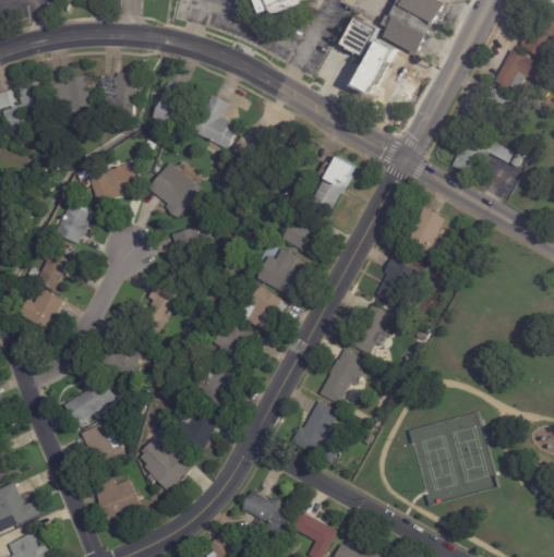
[(303,0),(301,1),(302,7),(280,14),(279,11),(265,15),(259,0),(303,0)]
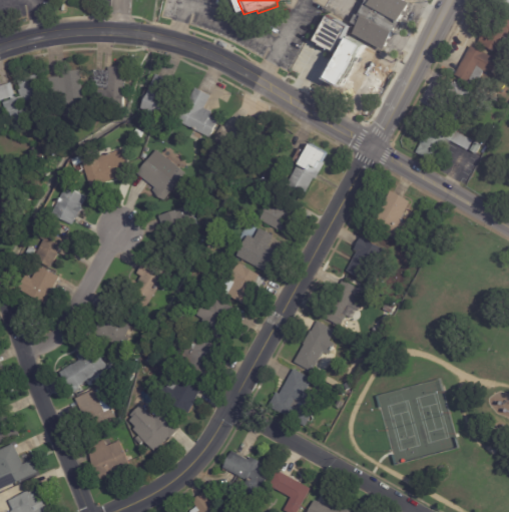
[(409,0),(411,1),(386,49),(356,33),(360,25),(354,21),(358,13),(360,14),(367,0),(409,0)]
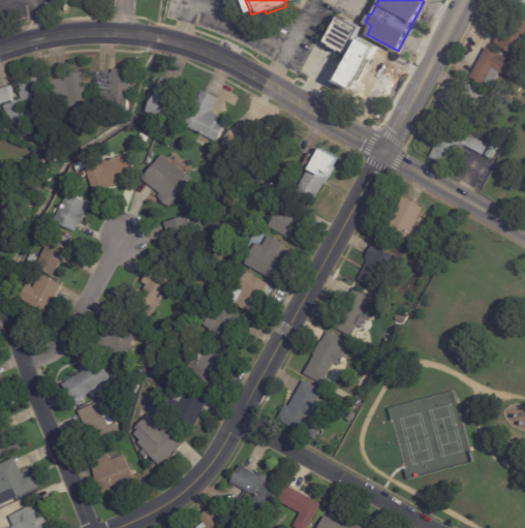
[(524,9),(508,1),(508,0),(524,0),(524,9)]
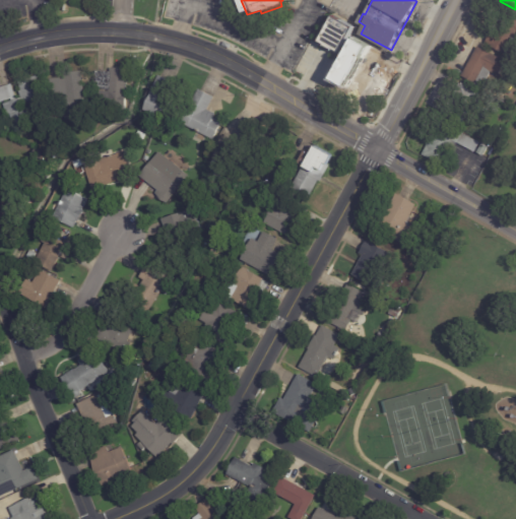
[(356,26),(341,52),(321,41),(334,15),(356,26)]
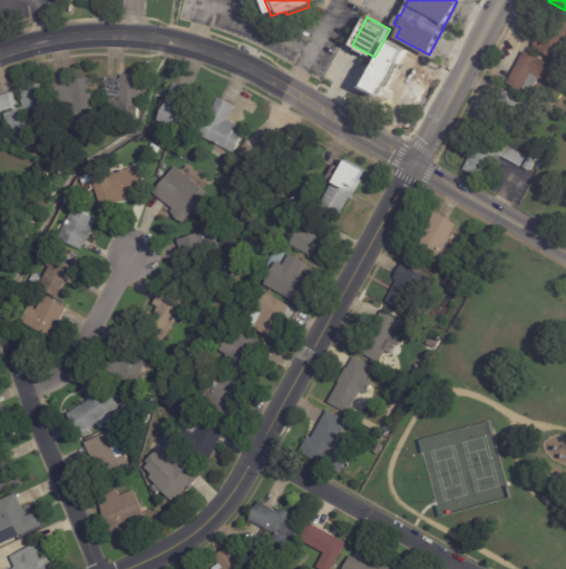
[(557,45),(550,57),(532,47),(539,31),(558,41),(557,45)]
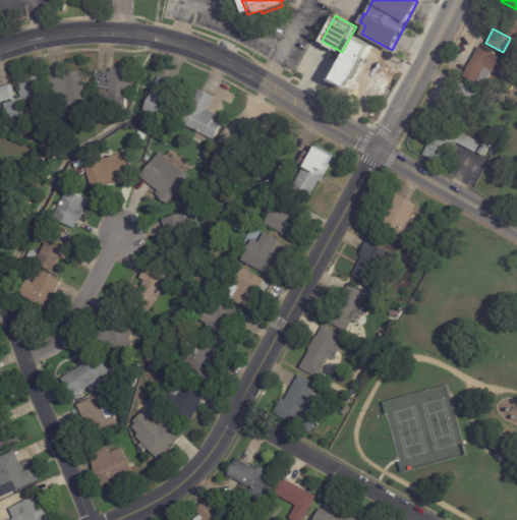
[(381,50),(367,72),(364,70),(363,73),(367,75),(361,87),(334,71),(354,35),(381,50)]
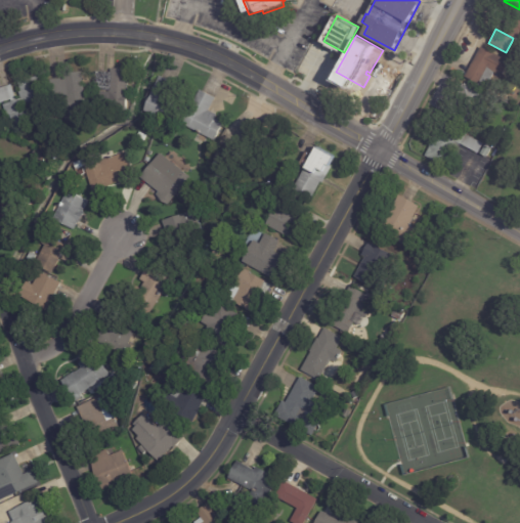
[(503,72),(502,74),(494,71),(485,87),(465,76),(480,46),(508,61),(503,72)]
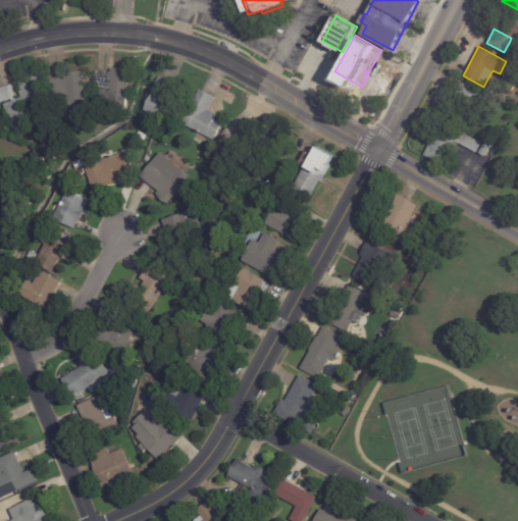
[(110,67),(128,68),(128,71),(133,71),(133,77),(127,77),(125,110),(99,108),(100,91),(108,91),(108,90),(94,89),(95,70),(109,71),(109,67),(110,67)]
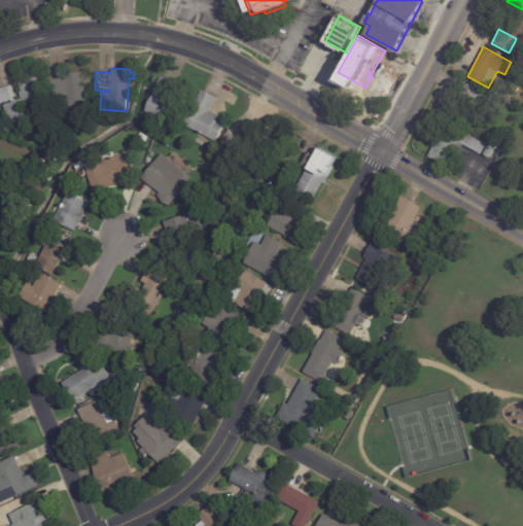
[(82,112),(59,114),(58,98),(66,98),(66,95),(50,97),(48,79),(63,77),(63,73),(81,71),(85,111),(82,112)]
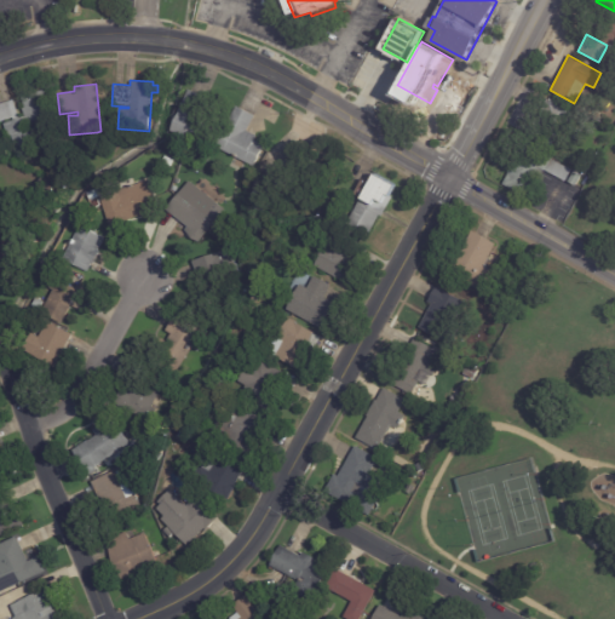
[(203,96),(205,97),(196,115),(218,125),(208,148),(170,130),(188,89),(203,96)]
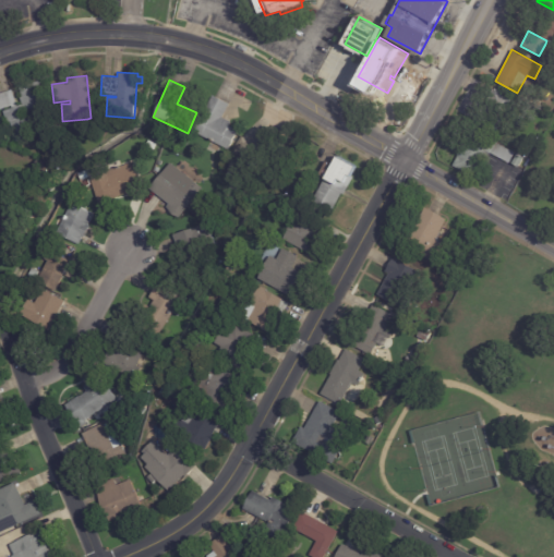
[(29,128),(26,129),(28,136),(14,141),(8,121),(4,122),(1,111),(0,111),(0,93),(11,88),(15,105),(21,104),(19,97),(21,96),(19,87),(37,81),(41,92),(38,93),(45,112),(32,117),(29,108),(25,109),(31,126),(29,128)]
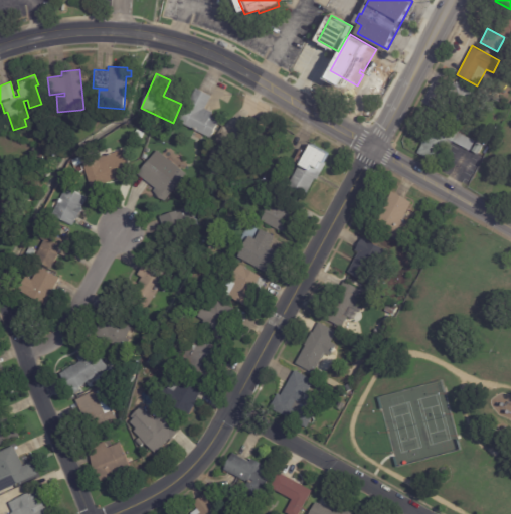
[(436,111),(453,80),(473,92),(469,98),(475,101),(472,108),(467,105),(457,123),(436,111)]
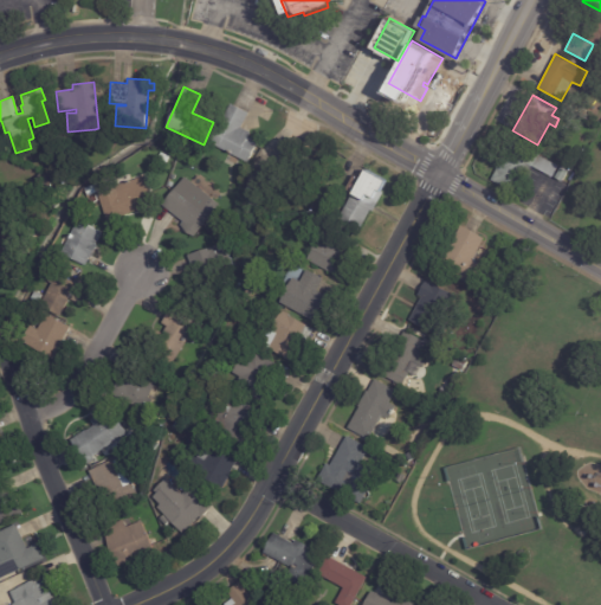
[(245,110),(249,113),(240,127),(250,133),(247,136),(258,142),(247,162),(236,156),(232,163),(225,160),(228,153),(211,143),(231,103),(245,110)]
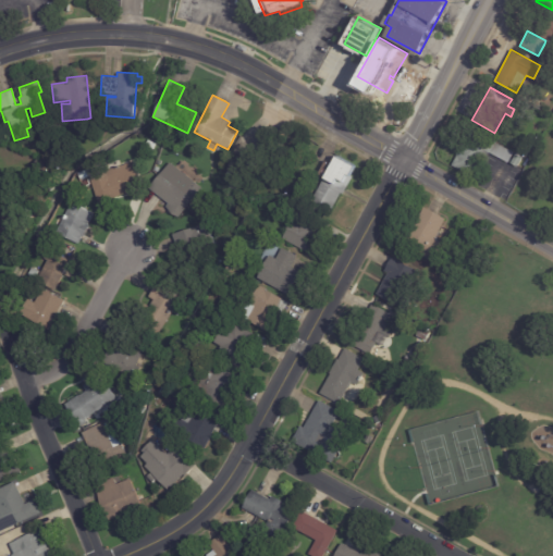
[(536,120),(543,124),(532,143),(525,138),(536,120)]
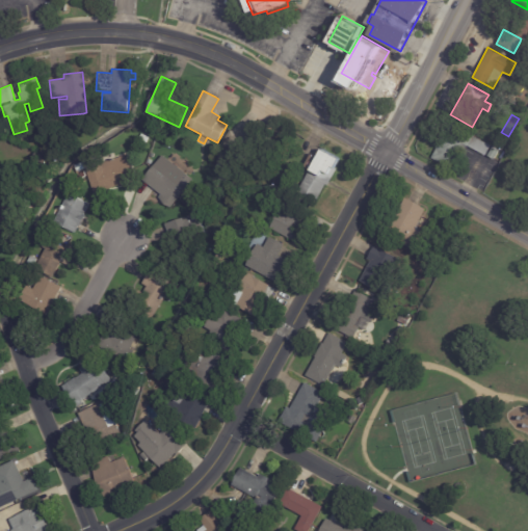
[(216,162),(225,149),(234,155),(260,115),(273,125),(240,178),(216,162)]
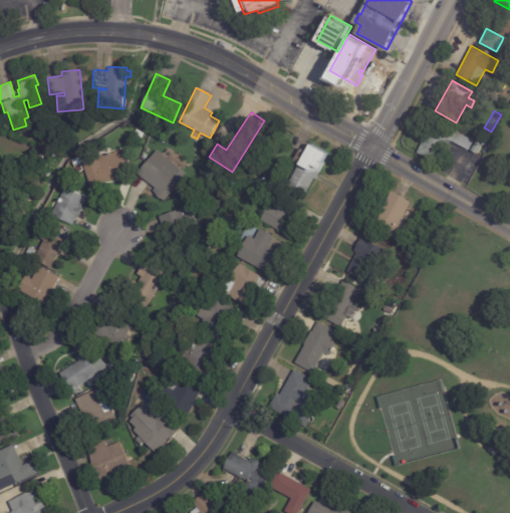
[(468,149),(467,150),(446,139),(434,162),(417,153),(434,118),(456,131),(456,132),(472,140),(468,149)]
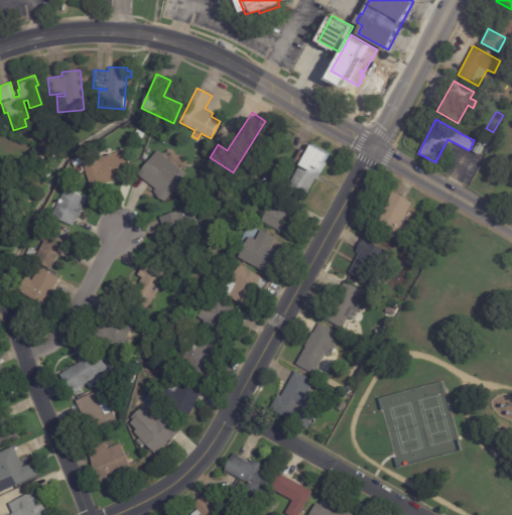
[(220,141),(215,137),(224,123),(233,129),(224,143),(220,141)]
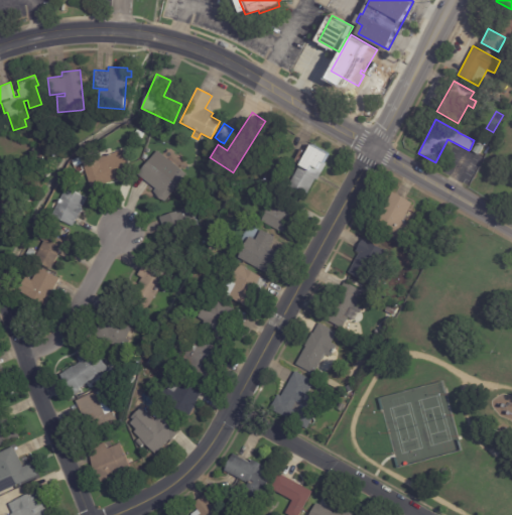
[(136,128),(142,132),(139,138),(133,134),(136,128)]
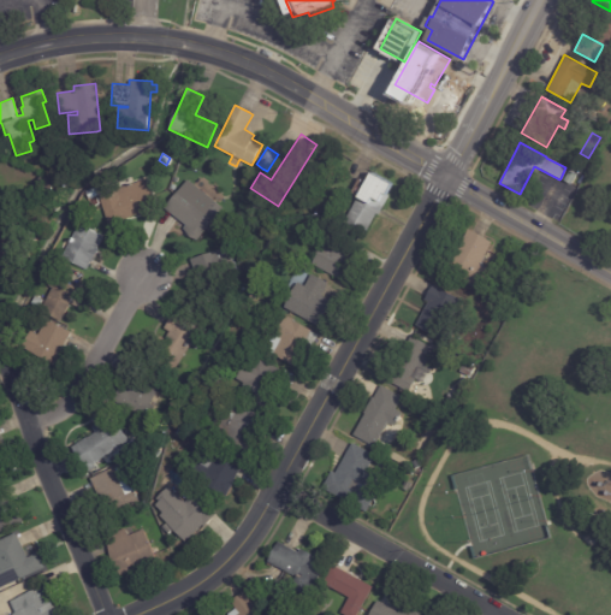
[(569,183),(562,179),(568,169),(575,173),(569,183)]
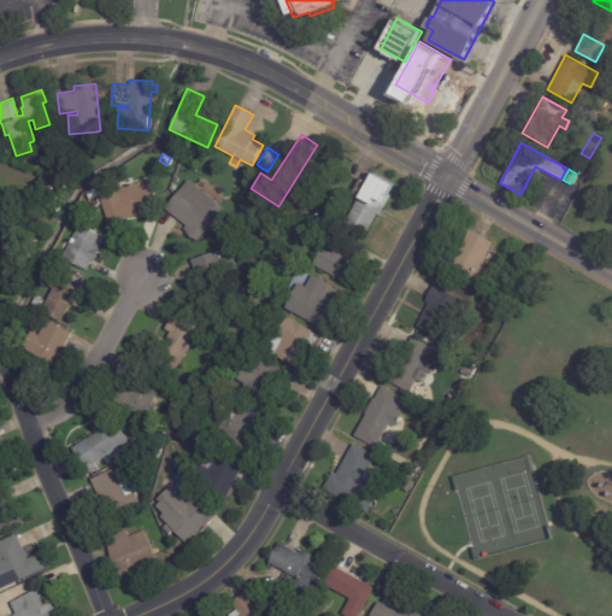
[(380,212),(378,215),(376,213),(365,234),(343,222),(358,197),(351,192),(357,182),(364,186),(372,170),(393,182),(386,195),(388,197),(380,212)]
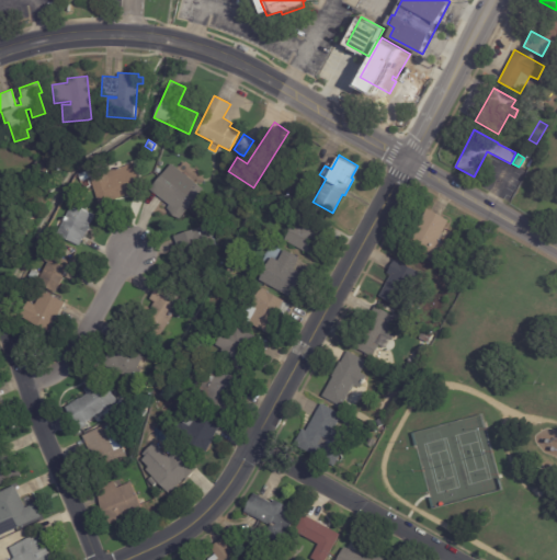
[(137,187),(125,192),(126,194),(115,198),(116,202),(99,207),(88,173),(104,168),(105,171),(127,164),(127,161),(132,159),(140,186),(137,187)]
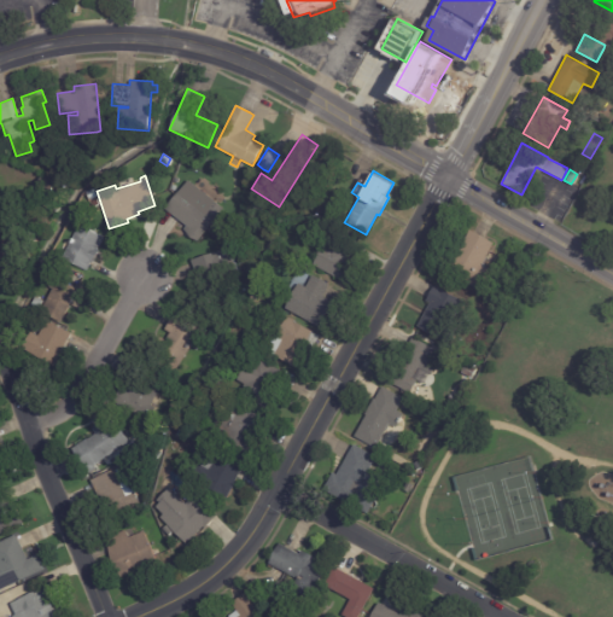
[(39,176),(56,182),(52,191),(35,185),(39,176)]
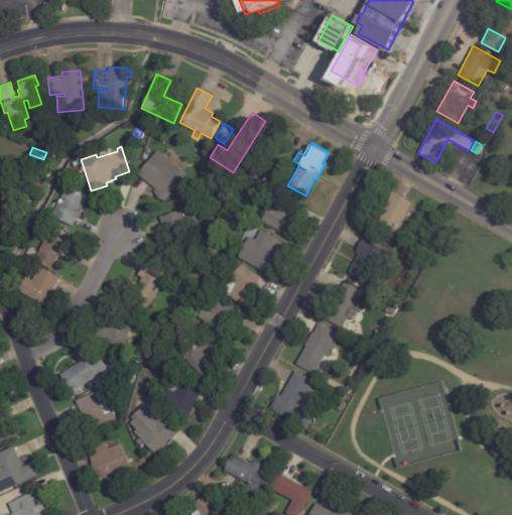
[(159,152),(184,172),(163,201),(152,191),(155,187),(137,174),(155,150),(159,152)]
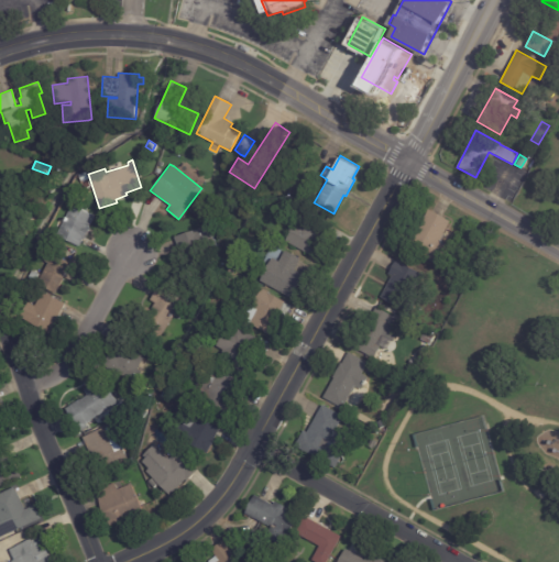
[(78,175),(86,172),(88,178),(80,182),(78,175)]
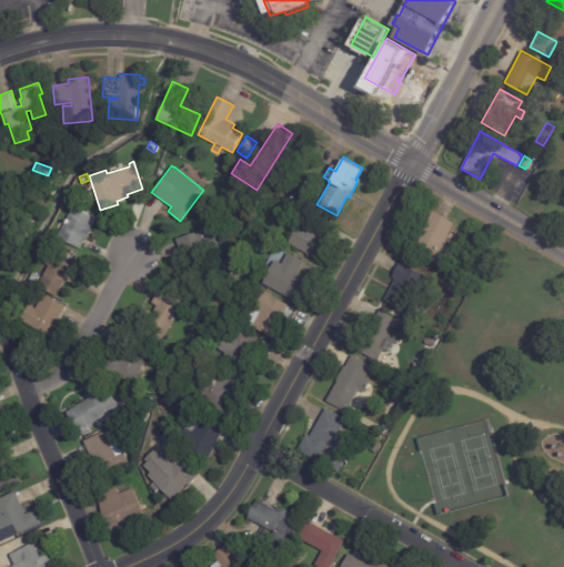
[(73,182),(81,185),(78,192),(70,189),(73,182)]
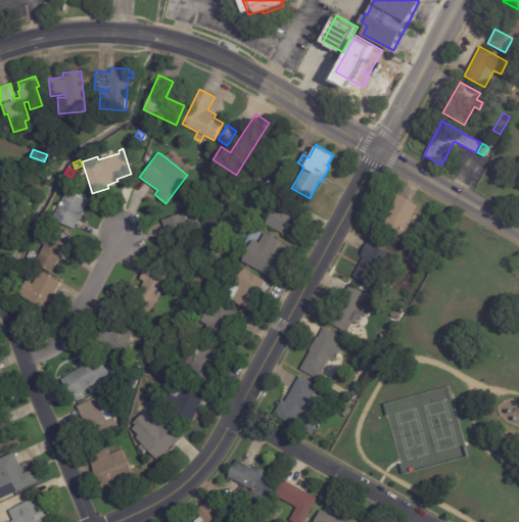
[(0,189),(3,188),(19,222),(0,231),(0,189)]
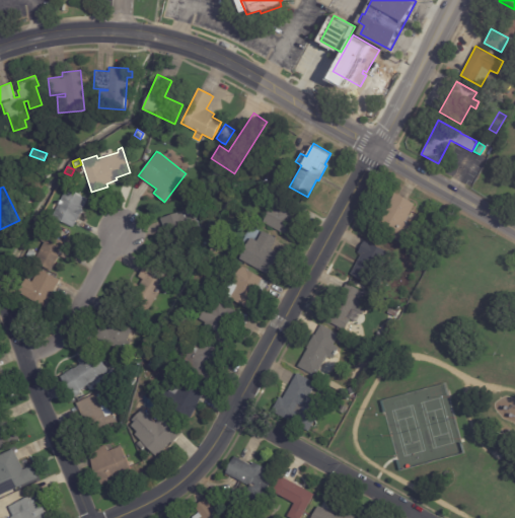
[(81,211),(76,220),(75,219),(71,226),(51,217),(58,203),(59,204),(61,199),(60,199),(65,188),(86,199),(80,209),(82,210),(81,211)]
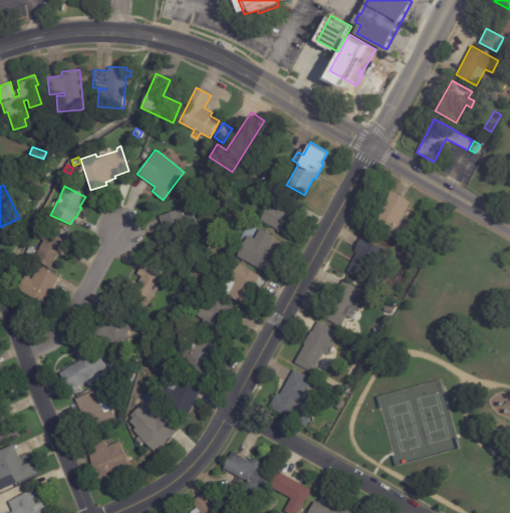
[(237,188),(243,192),(241,196),(234,192),(237,188)]
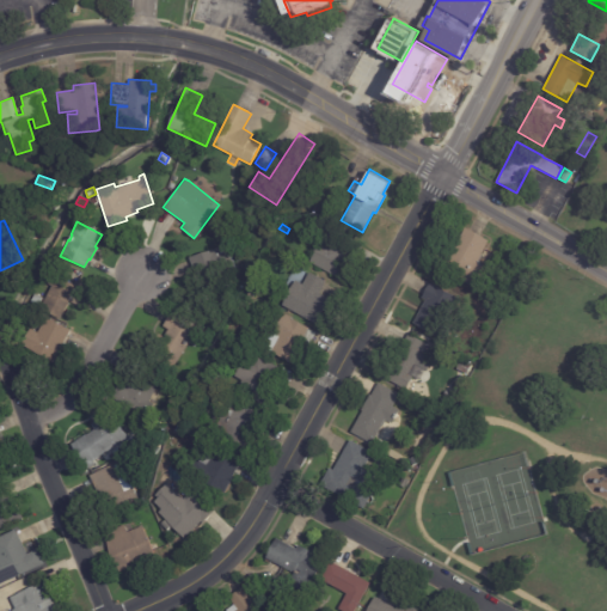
[(348,242),(342,251),(354,257),(342,280),(310,263),(319,244),(313,242),(322,225),(349,239),(348,242)]
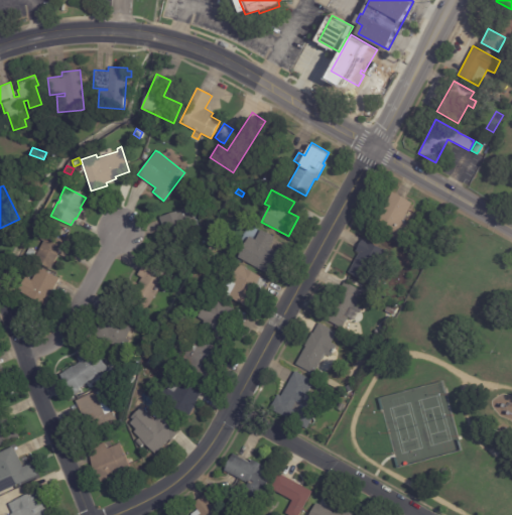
[(393,190),(411,201),(405,213),(412,217),(407,225),(409,225),(401,238),(372,222),(379,209),(381,211),(392,189),(393,190)]
